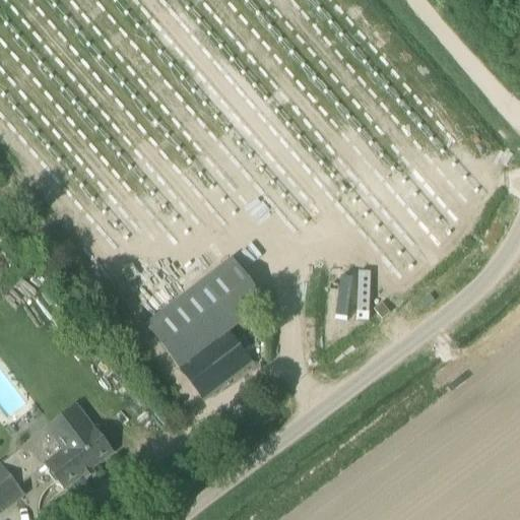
[(269,41),(242,44),(236,0),(184,0),(112,49),(108,20),(81,39),(223,249),(239,239),(235,205),(214,176),(220,167),(197,148),(212,129),(229,153),(238,152),(244,145),(260,158),(264,164),(271,154),(305,204),(308,201),(323,212),(404,157),(306,13),(287,25),(323,78),(310,80),(300,65),(289,71),(269,41)]
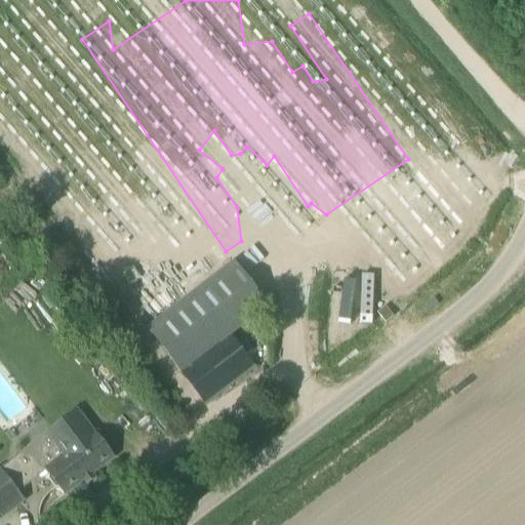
[(293,0),(273,0),(285,16),(298,6),(293,0)]
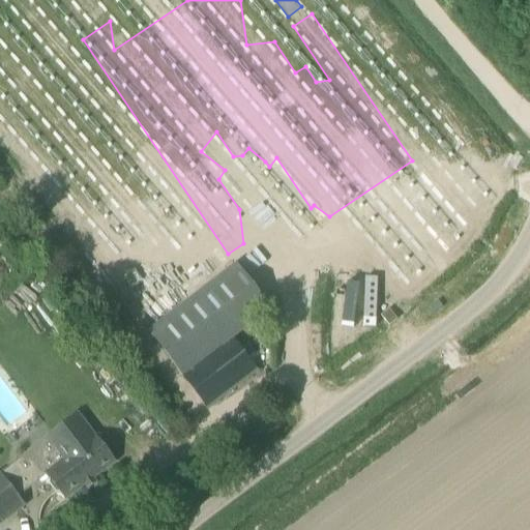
[(339,15),(361,39),(375,28),(352,2),(339,15)]
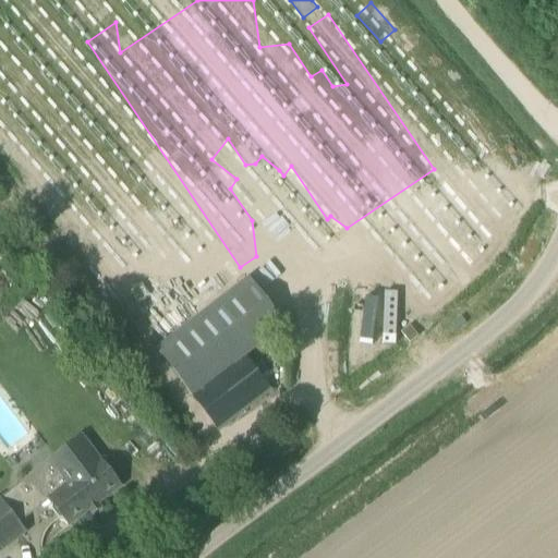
[(131,171),(147,158),(134,142),(118,155),(131,171)]
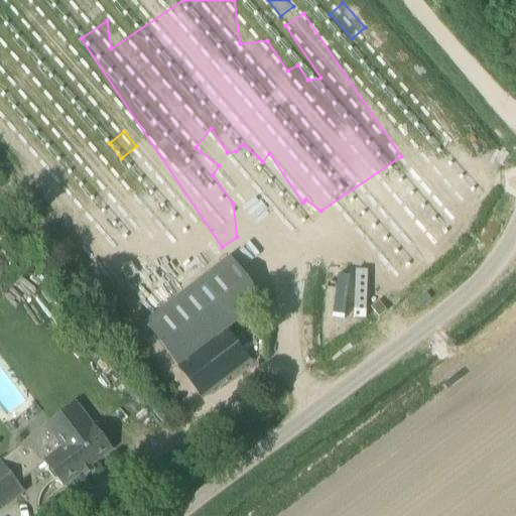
[(226,330),(177,367),(201,396),(249,360),(226,330)]
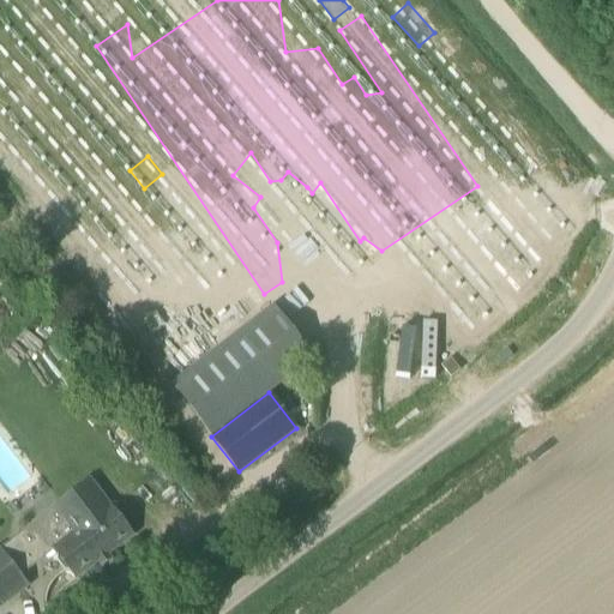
[(50,505),(52,507),(0,547),(0,551),(19,576),(54,551),(76,579),(132,536),(118,516),(115,504),(109,505),(88,477),(50,505)]
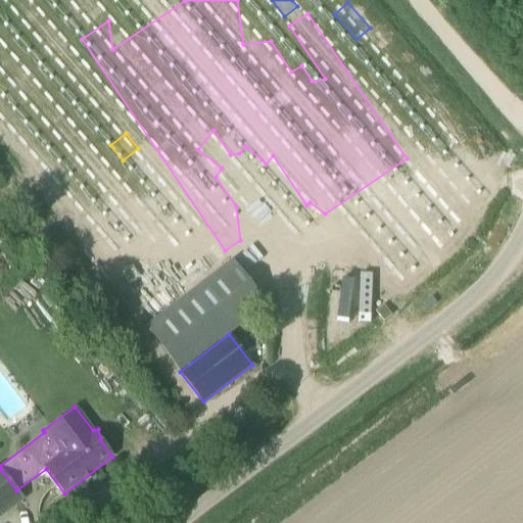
[(0,517),(24,500),(16,490),(0,469),(0,517)]
